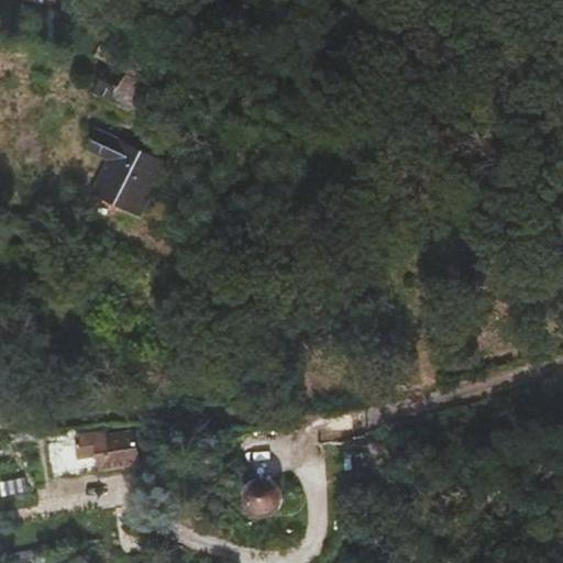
[(139,76),(148,56),(106,35),(96,54),(139,76)]
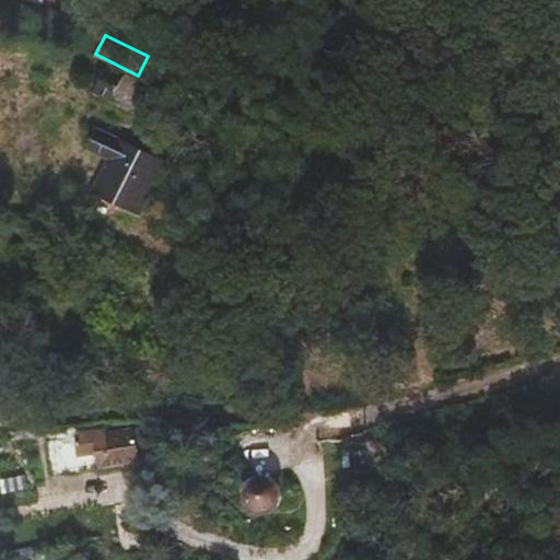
[(160,92),(108,65),(93,92),(146,119),(160,92)]
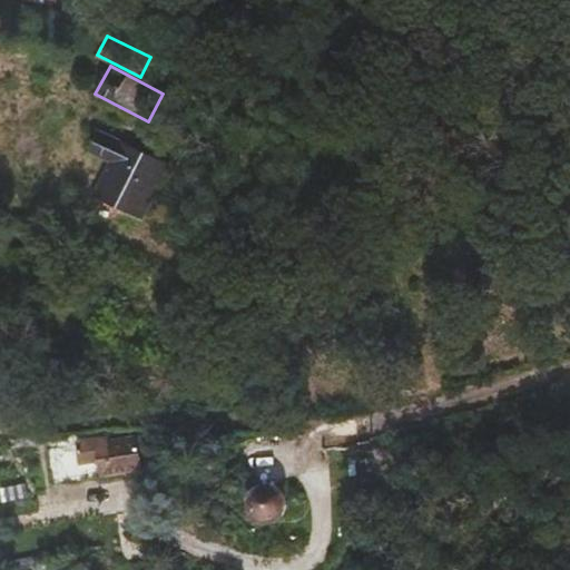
[(141,219),(168,164),(100,131),(91,148),(114,159),(96,197),(141,219)]
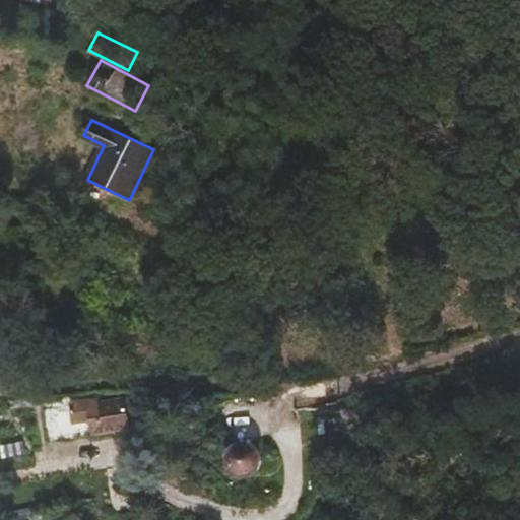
[(130,429),(125,397),(70,402),(72,425),(90,421),(92,435),(130,429)]
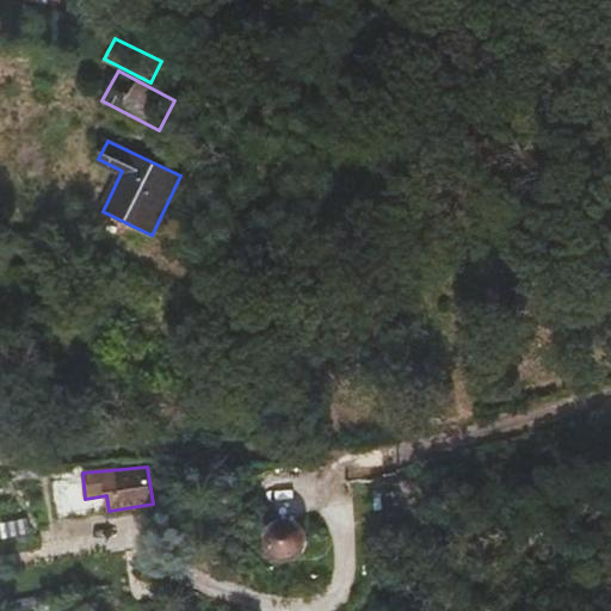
[(307,536),(310,498),(275,494),(271,532),(270,538),(271,544),(273,548),(277,553),(282,555),(285,556),(290,556),(296,554),(301,550),(304,547),(306,542),(307,536)]
